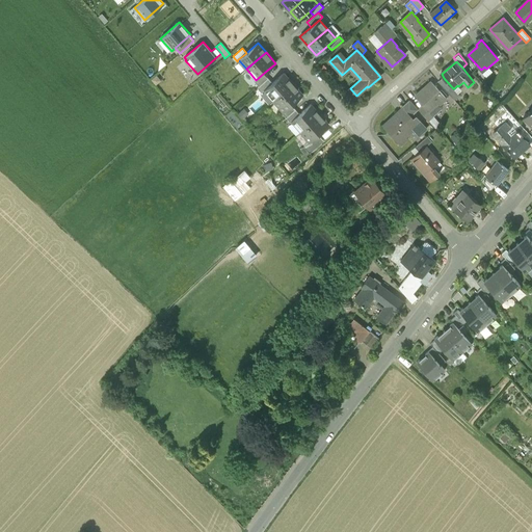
[(256,80),(255,81),(259,86),(268,78),(264,73),(256,80)]
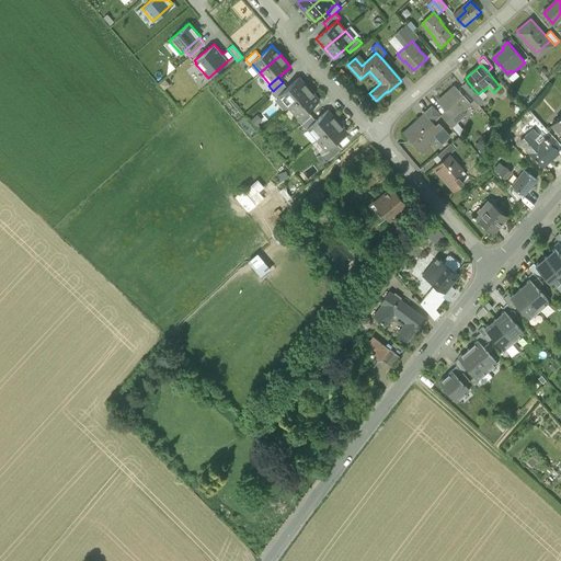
[(287,87),(278,94),(288,106),(309,89),(299,77),(287,87)]
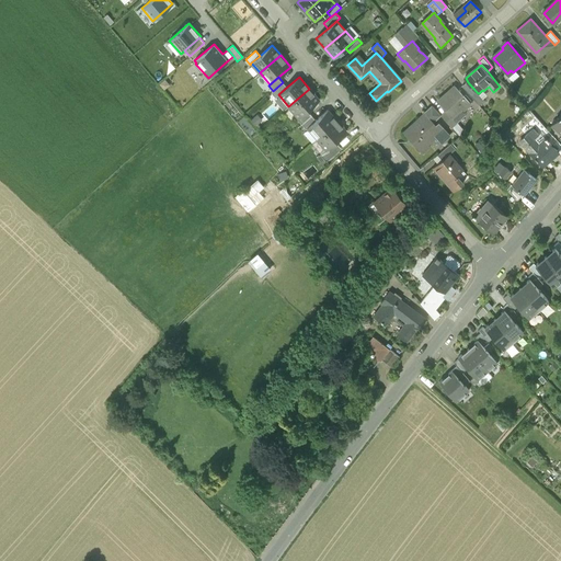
[(273,91),(271,92),(275,98),(278,94),(287,87),(283,82),(273,91)]
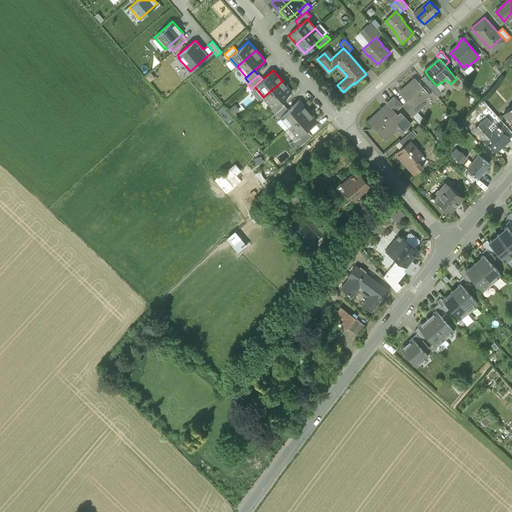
[(436,85),(427,75),(423,79),(439,97),(444,93),(437,85),(436,85)]
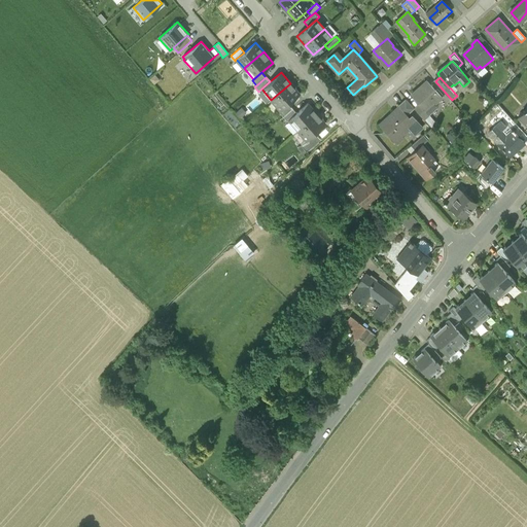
[(442,98),(428,81),(412,96),(420,105),(426,111),(434,105),(432,103),(440,97),(442,99),(442,98)]
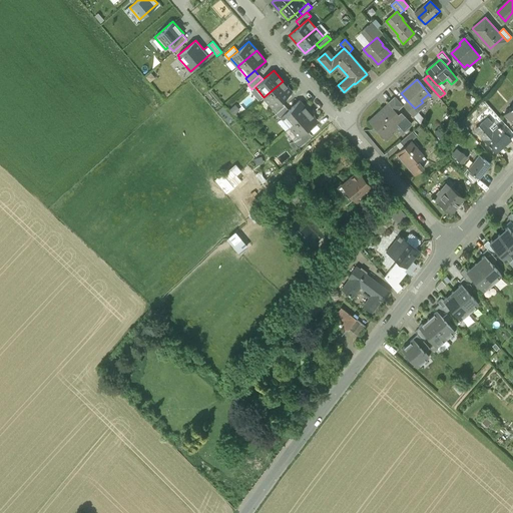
[(283,81),(264,97),(274,107),(281,101),(292,91),(283,81)]
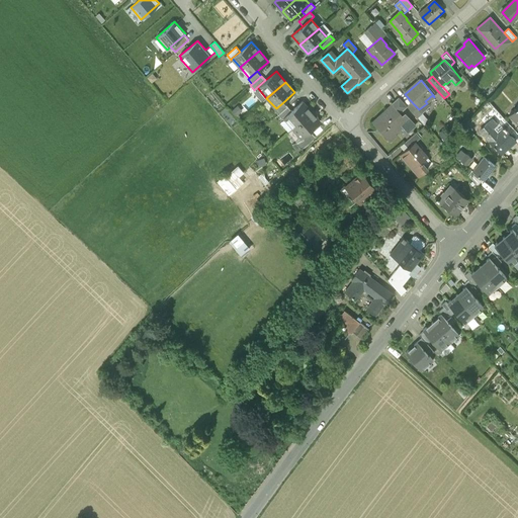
[(401,98),(387,109),(389,110),(395,117),(398,114),(407,106),(401,98)]
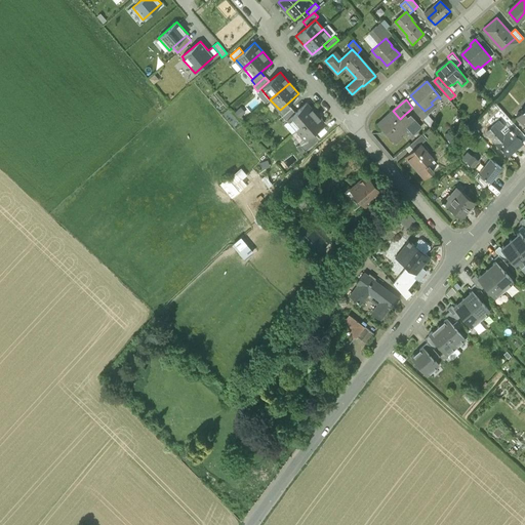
[(295,113),(287,119),(297,130),(316,114),(307,103),(295,113)]
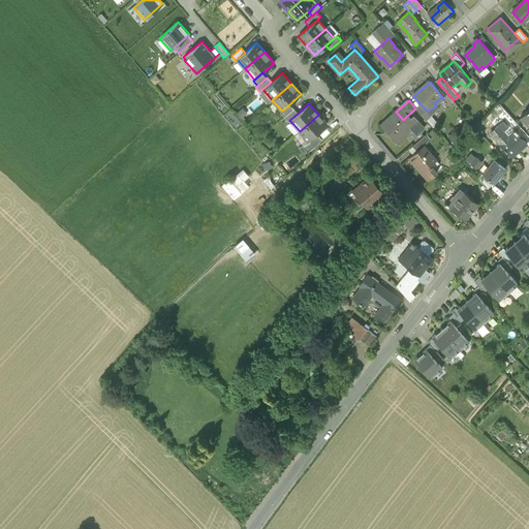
[(282,111),(280,112),(284,117),(293,109),(289,104),(282,111)]
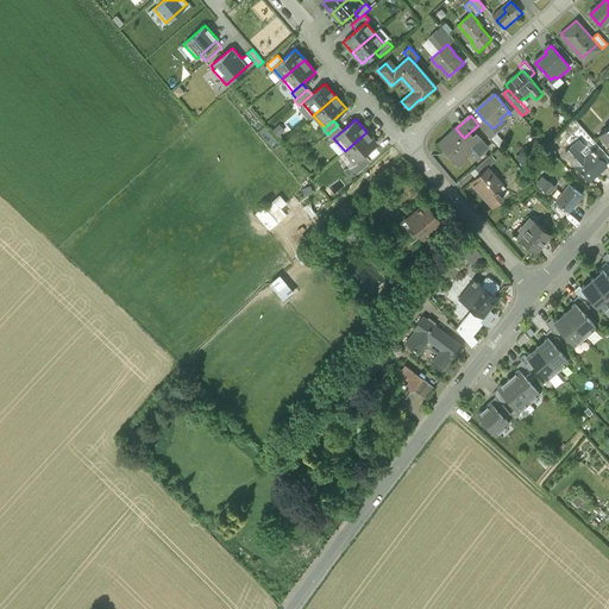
[(493,129),(485,121),(481,126),(491,138),(506,125),(502,121),(493,129)]
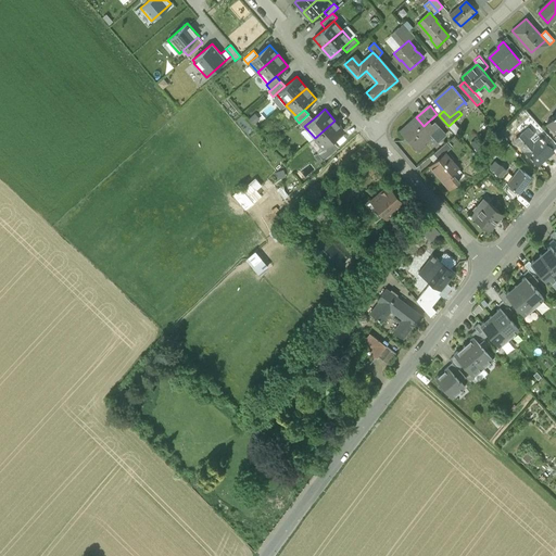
[(261,118),(255,113),(249,118),(254,124),(261,118)]
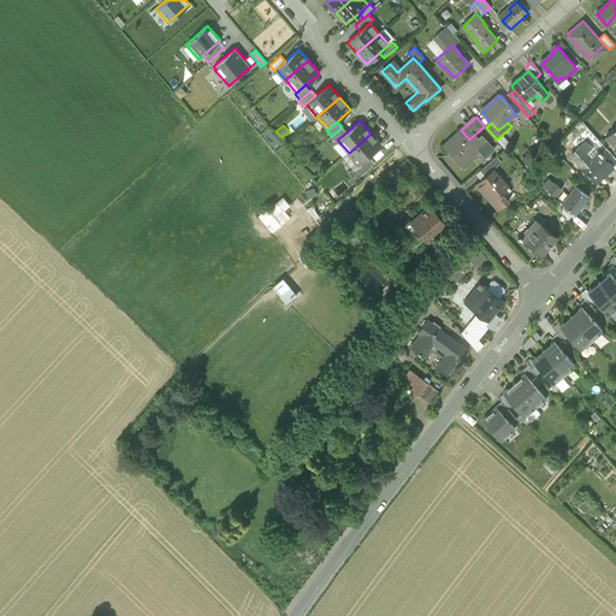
[(342,126),(331,136),(336,141),(337,140),(347,132),(342,126)]
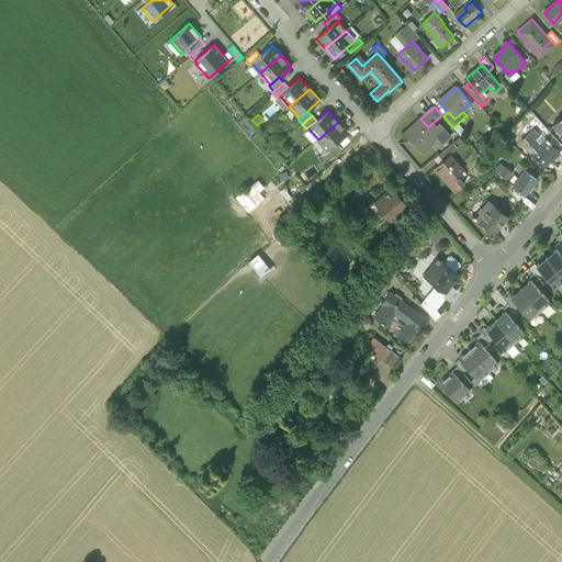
[(431,124),(428,127),(422,120),(405,134),(422,150),(437,137),(444,144),(452,136),(440,123),(435,128),(431,124)]
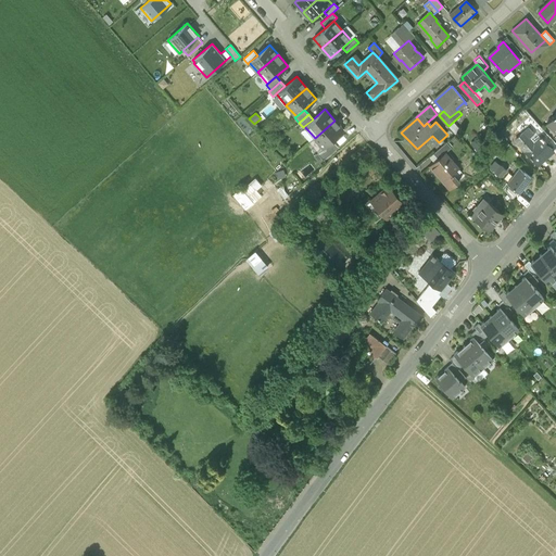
[(335,121),(315,138),(323,148),(332,140),(343,130),(335,121)]
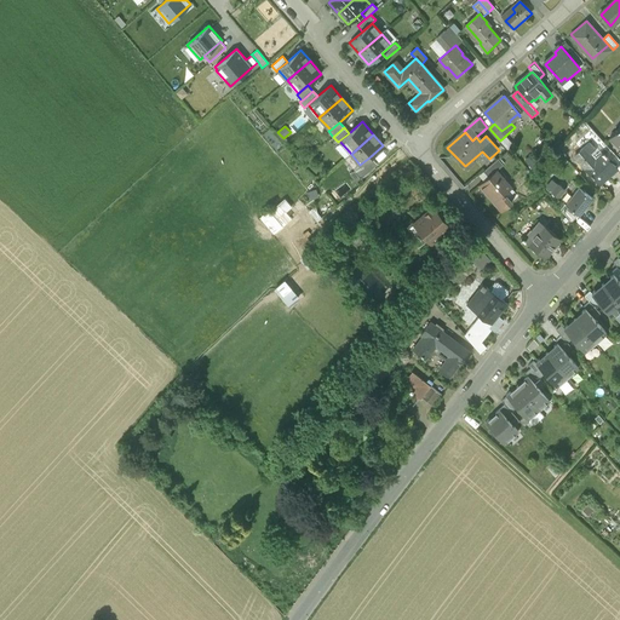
[(607,156),(604,154),(596,161),(591,155),(596,150),(590,144),(575,158),(586,170),(586,171),(600,187),(608,179),(606,177),(615,167),(607,158),(607,156)]
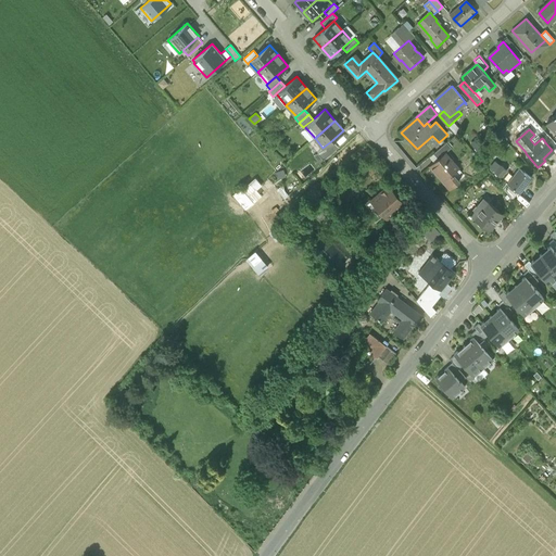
[(515,138),(508,131),(503,138),(508,143),(515,138)]
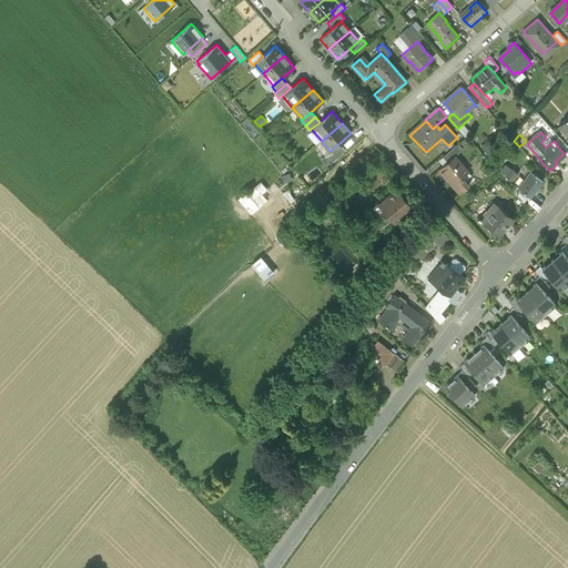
[(486,141),(480,148),(487,155),(494,149),(486,141)]
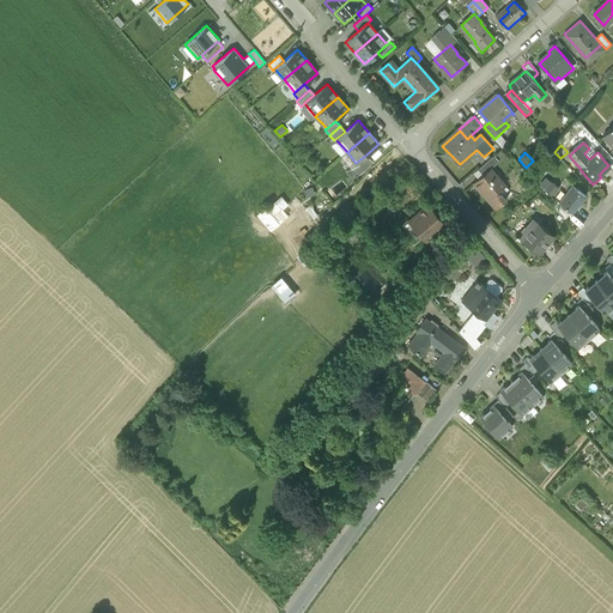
[(366,155),(356,163),(350,168),(356,176),(372,162),(366,155)]
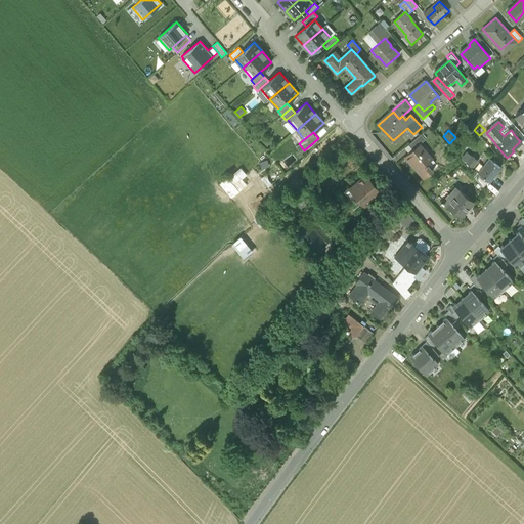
[(421,135),(411,143),(416,147),(420,144),(425,139),(421,135)]
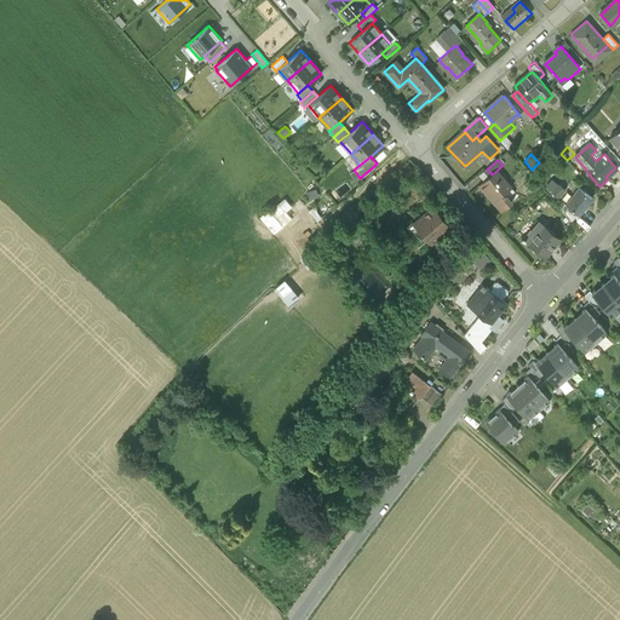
[(492,174),(478,185),(486,194),(488,193),(495,201),(494,202),(503,212),(514,204),(505,195),(510,191),(509,190),(512,188),(497,171),(492,174)]
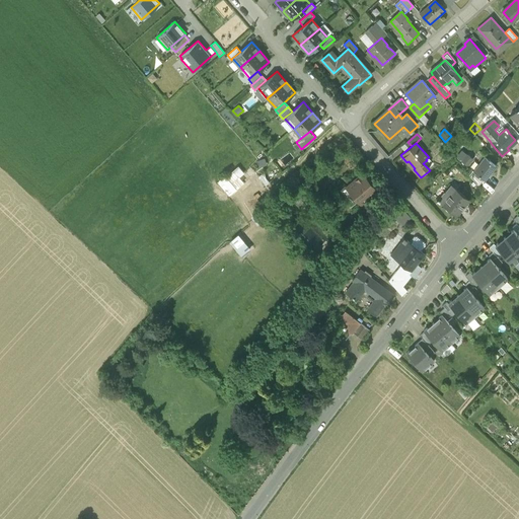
[(461,160),(466,156),(462,152),(457,157),(461,160)]
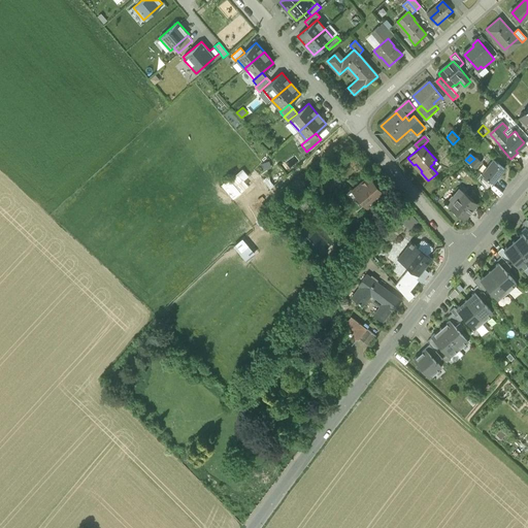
[(483,163),(476,158),(473,162),(471,165),(477,170),(483,163)]
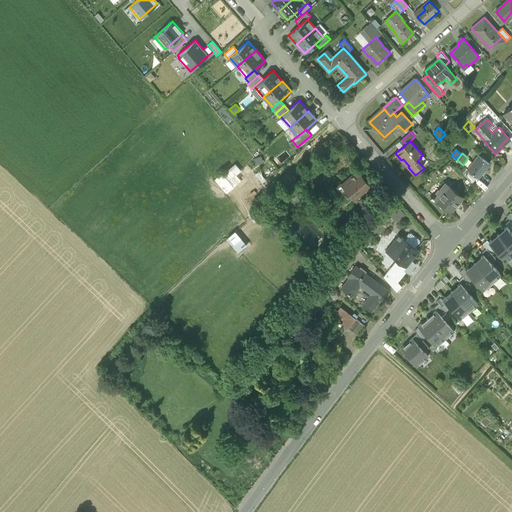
[(479,156),(468,169),(479,177),(489,164),(479,156)]
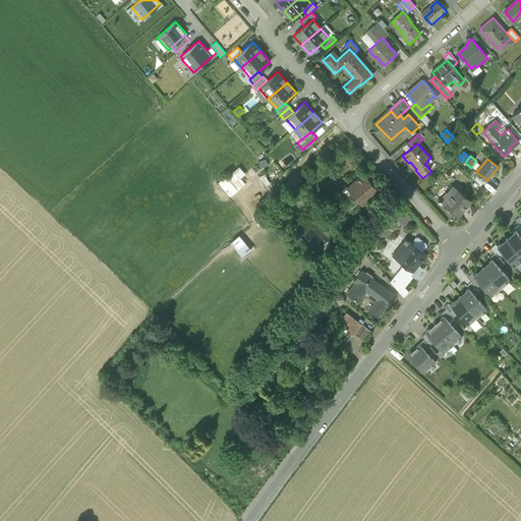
[(225,178),(217,183),(228,199),(244,187),(240,181),(245,178),(239,169),(226,179),(225,178)]
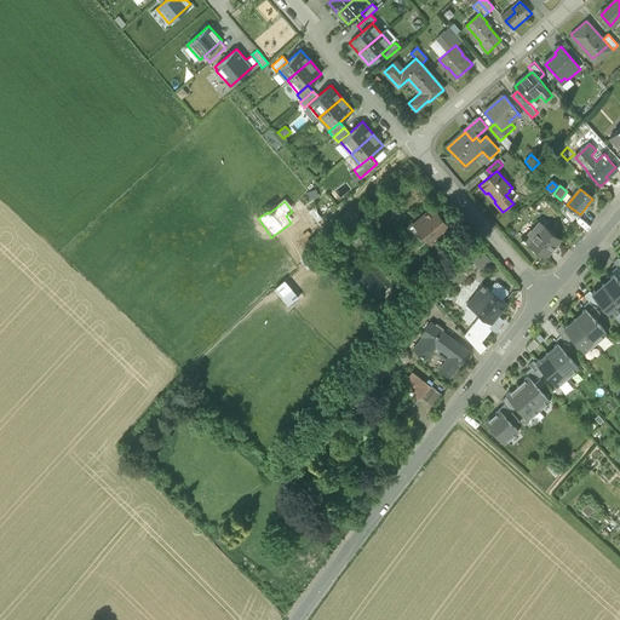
[(580,214),(567,205),(562,211),(574,224),(580,216),(580,214)]
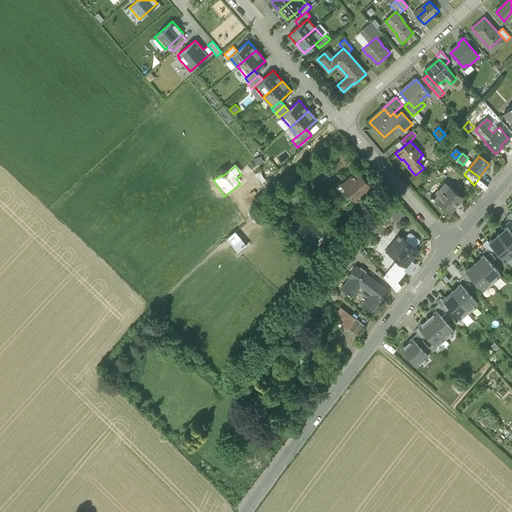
[(358,171),(342,184),(340,183),(335,187),(341,194),(343,192),(348,198),(351,196),(356,201),(372,187),(358,171)]
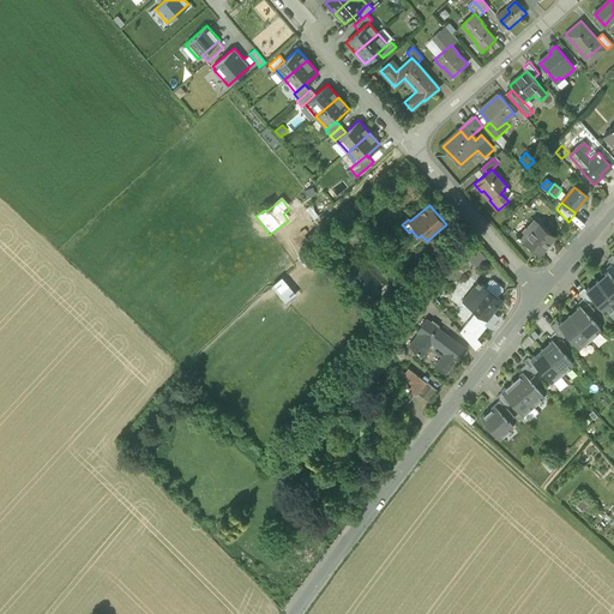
[(555,236),(535,221),(527,230),(527,229),(521,236),(518,234),(516,236),(519,239),(521,239),(540,256),(555,236)]
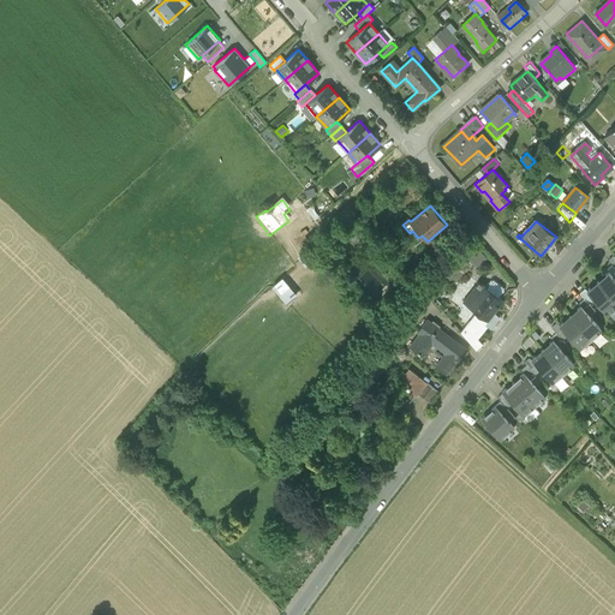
[(489,256),(471,236),(459,246),(477,266),(489,256)]
